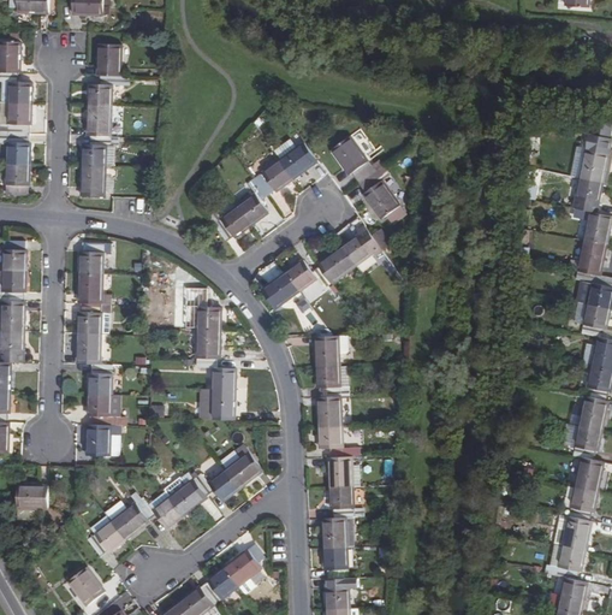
[(17,0),(17,11),(46,12),(46,0),(17,0)]
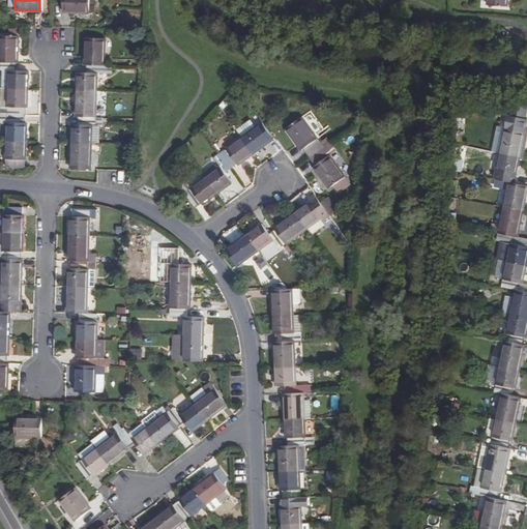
[(60,0),(61,11),(86,11),(87,0),(60,0)]
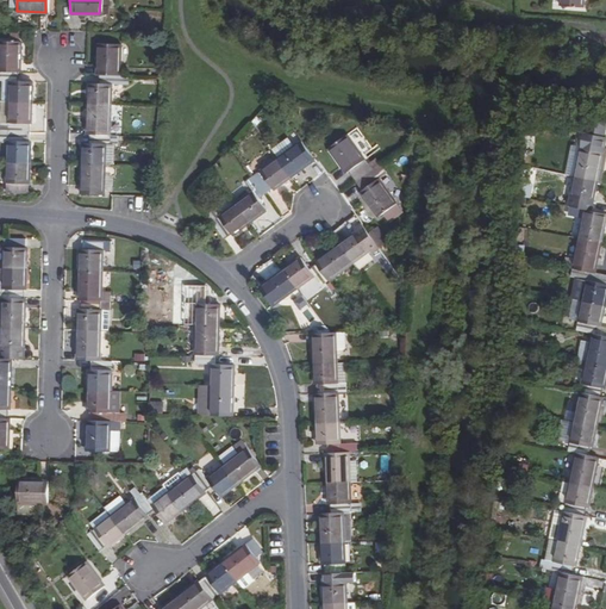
[(0,70),(14,72),(17,72),(17,41),(0,39),(0,70)]
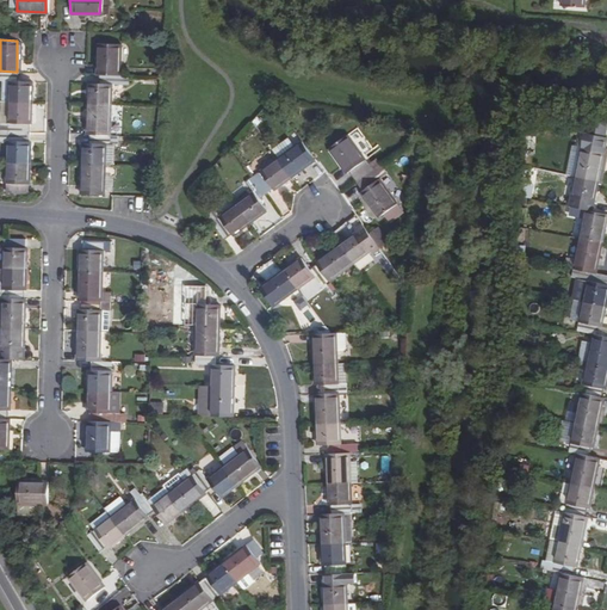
[(95,44),(94,73),(117,74),(118,44),(95,44)]
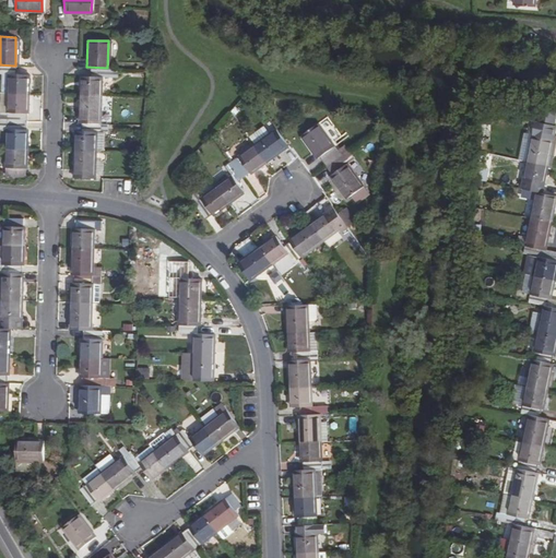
[(13,66),(0,64),(0,72),(4,72),(4,92),(24,93),(25,73),(13,72),(13,66)]
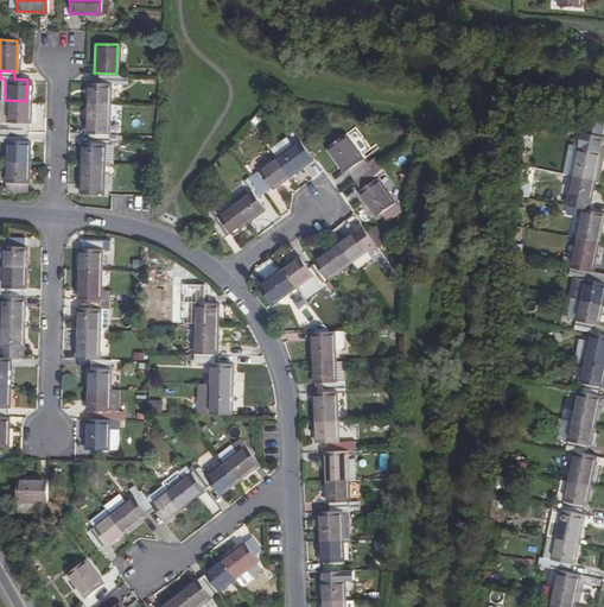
[(116,74),(96,74),(96,83),(86,83),(86,102),(108,103),(108,84),(116,83),(116,74)]
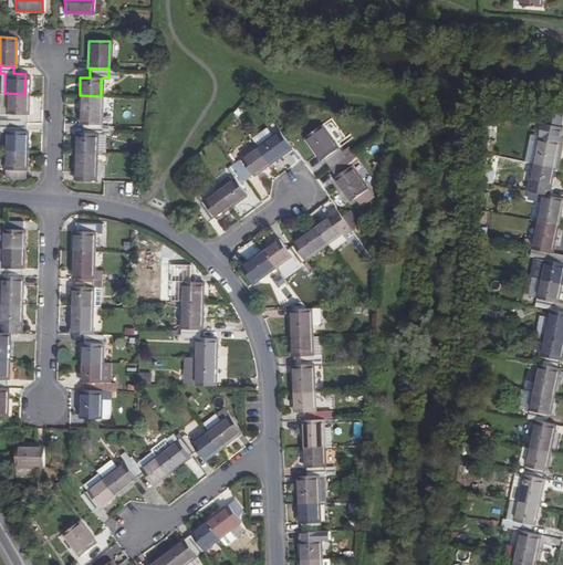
[(24,114),(24,94),(4,93),(4,113),(0,113),(0,121),(4,121),(22,122),(22,114),(24,114)]
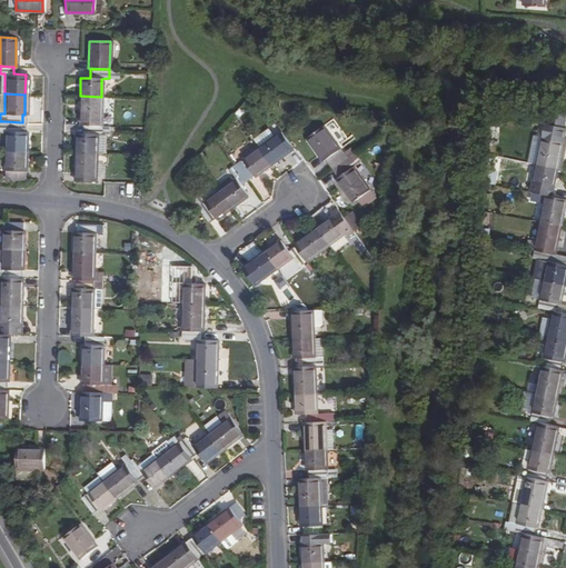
[(101,97),(80,96),(79,125),(80,125),(81,125),(100,125),(101,97)]
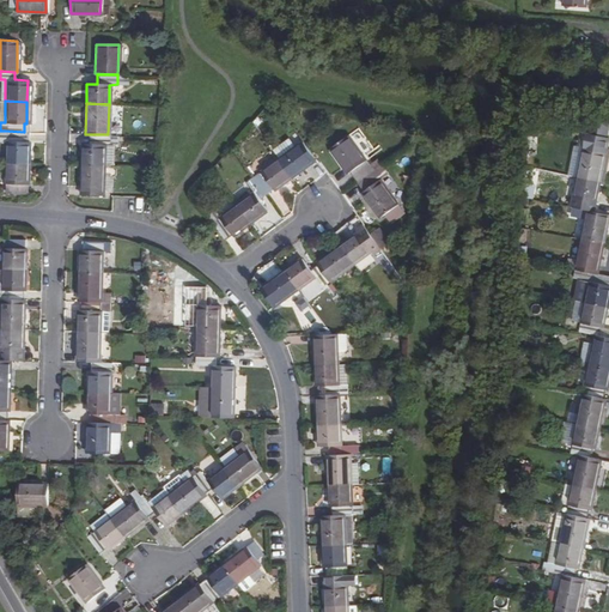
[(25,163),(25,140),(23,140),(24,132),(5,131),(0,131),(0,140),(4,140),(4,162),(25,163)]
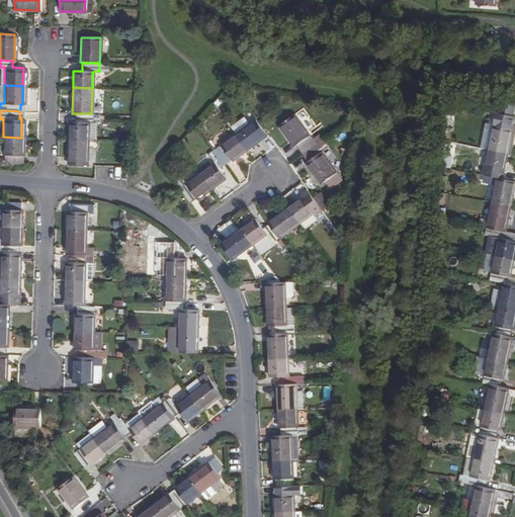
[(94,139),(94,119),(98,119),(98,113),(91,113),(74,113),(74,119),(69,119),(68,139),(87,139),(94,139)]
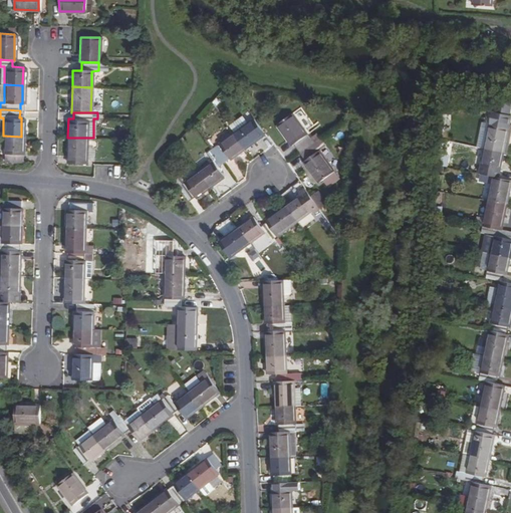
[(289,112),(275,123),(289,144),(291,143),(298,152),(310,143),(289,112)]
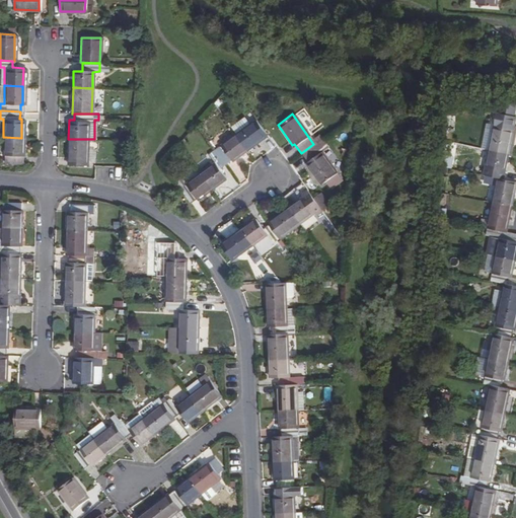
[(254,119),(233,133),(244,149),(266,134),(254,119)]
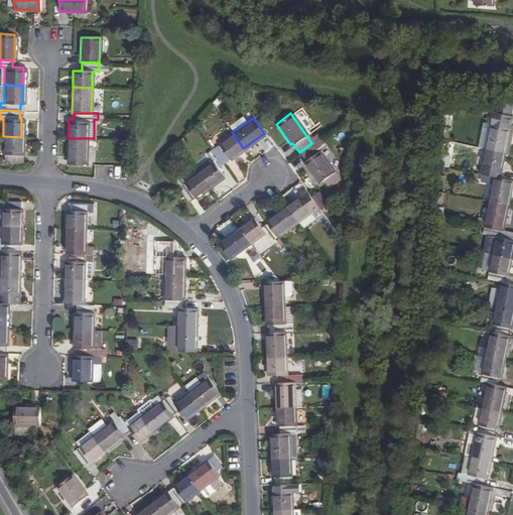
[(489,124),(483,149),(502,153),(507,128),(489,124)]
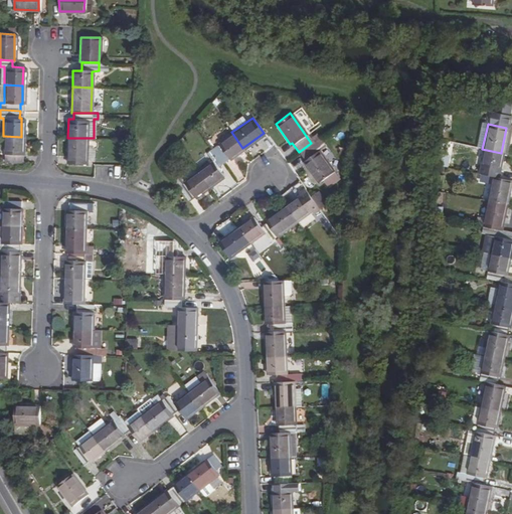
[(231,132),(211,147),(221,161),(227,157),(228,159),(242,148),(231,132)]
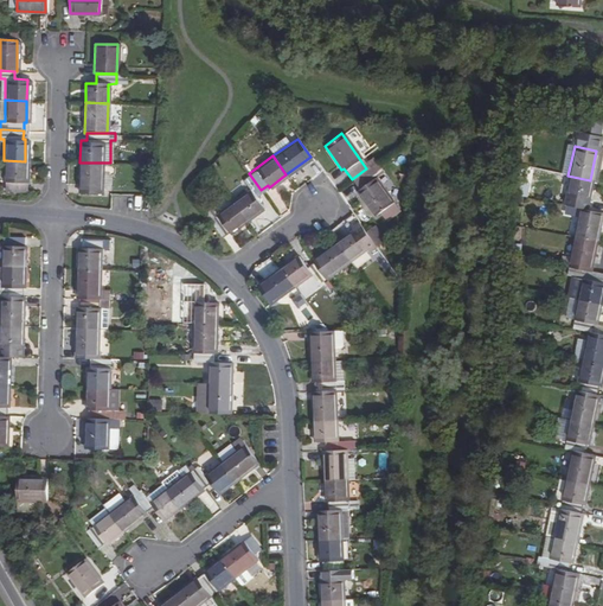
[(25,161),(4,160),(1,190),(21,190),(23,183),(24,182),(25,161)]
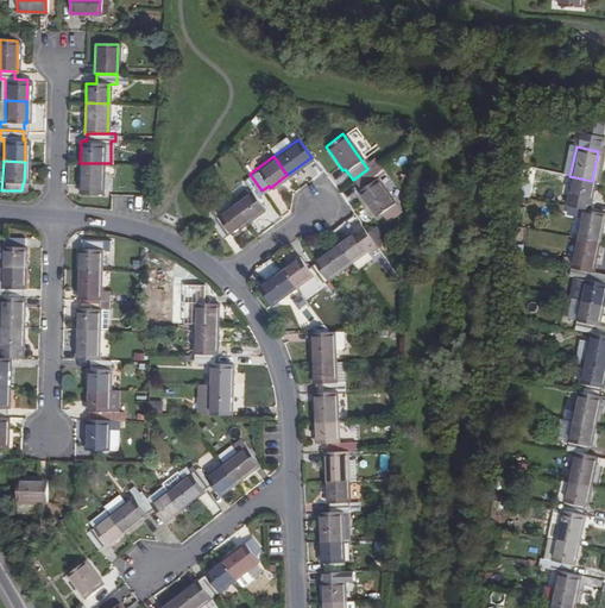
[(102,163),(80,163),(79,193),(101,194),(102,163)]
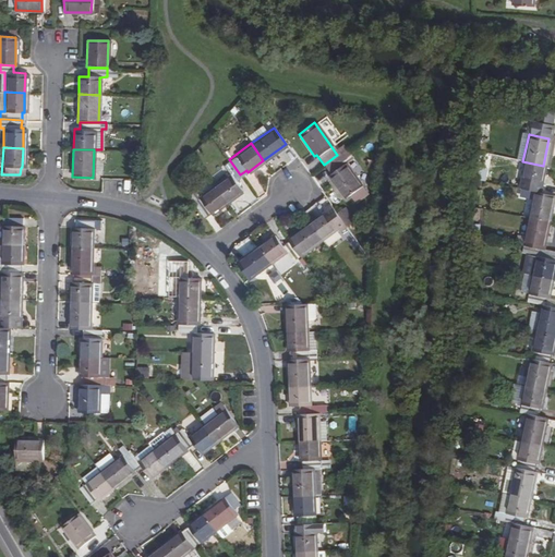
[(349,193),(360,185),(344,162),(350,158),(345,149),(337,155),(324,165),(329,173),(328,174),(344,197),(349,193)]
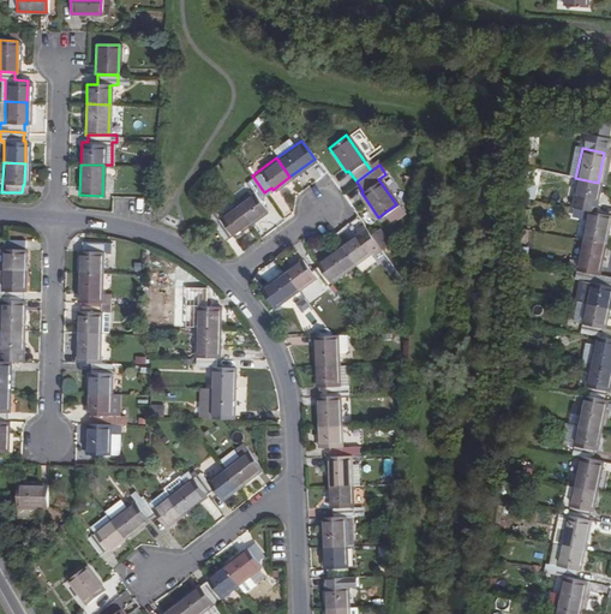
[(252,191),(235,203),(249,224),(265,210),(257,198),(264,192),(252,176),(245,180),(252,191)]
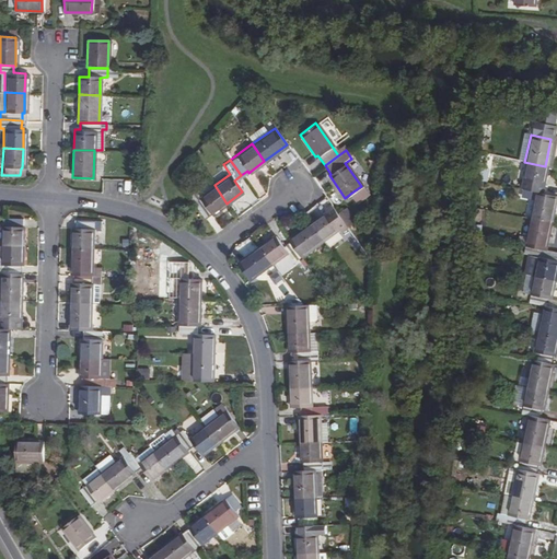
[(545,166),(524,162),(519,189),(537,193),(540,185),(542,185),(545,166)]
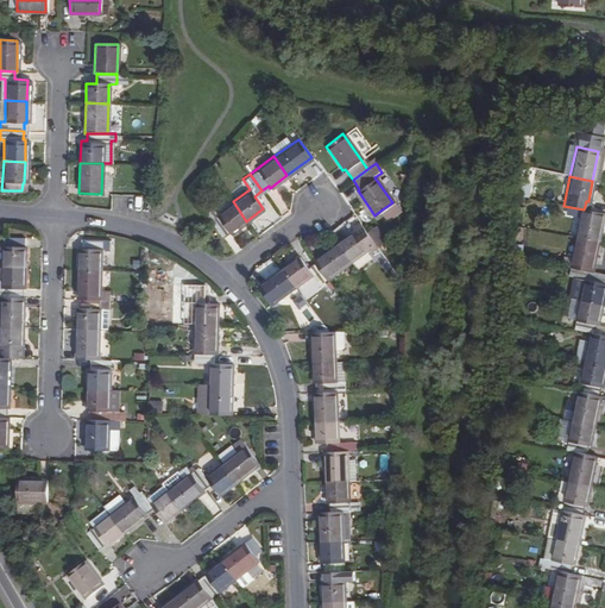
[(210,207),(203,213),(208,219),(220,237),(228,231),(228,233),(246,221),(233,201),(215,213),(210,207)]
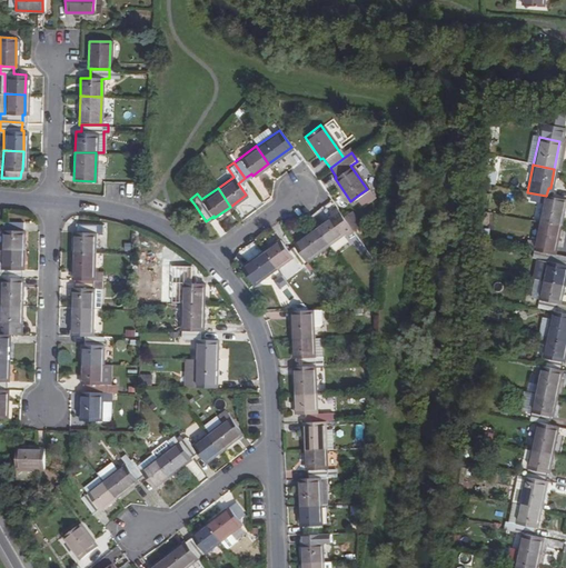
[(361,203),(373,196),(367,189),(356,197),(361,203)]
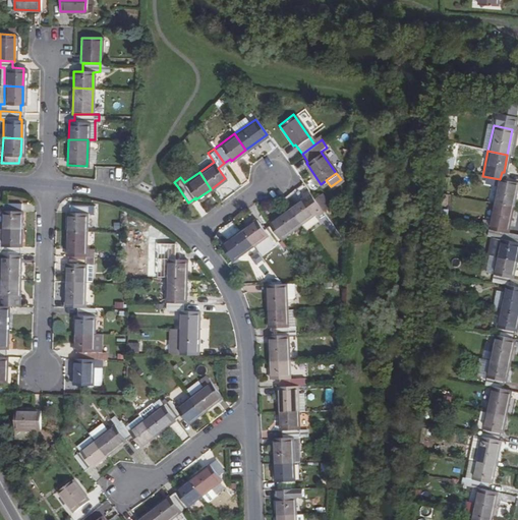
[(510,208),(514,190),(513,190),(515,182),(500,179),(482,176),(480,182),(495,186),(492,204),(510,208)]
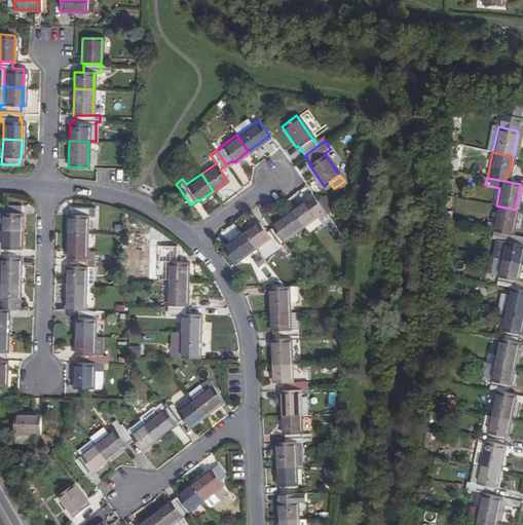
[(305,199),(291,210),(302,225),(316,215),(320,218),(325,214),(323,210),(316,201),(312,196),(309,192),(303,196),(305,199)]
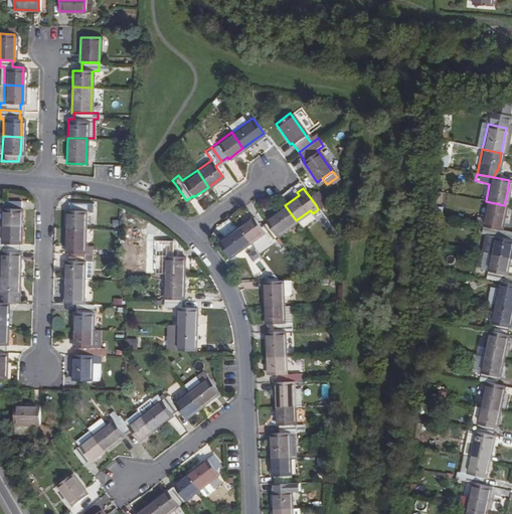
[(325,202),(317,192),(310,197),(318,207),(325,202)]
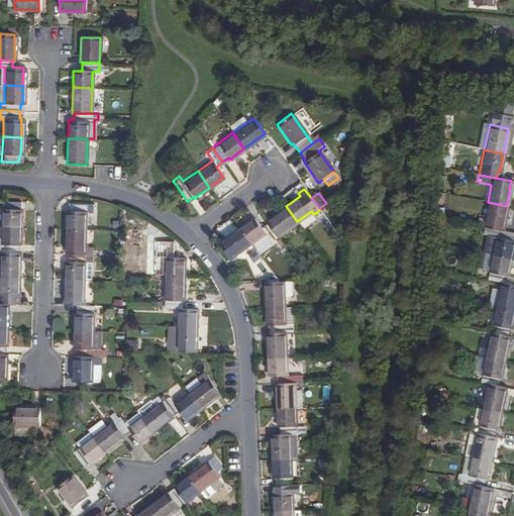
[(483,227),(488,202),(480,200),(475,225),(483,227)]
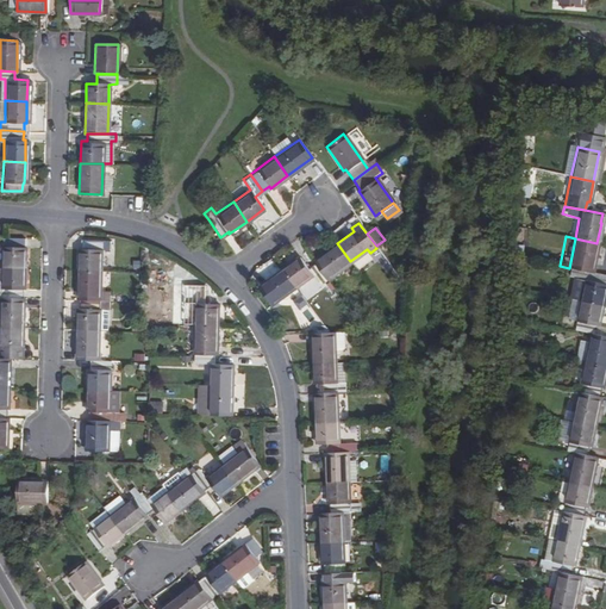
[(22,237),(1,237),(1,267),(23,268),(24,247),(22,246),(22,237)]
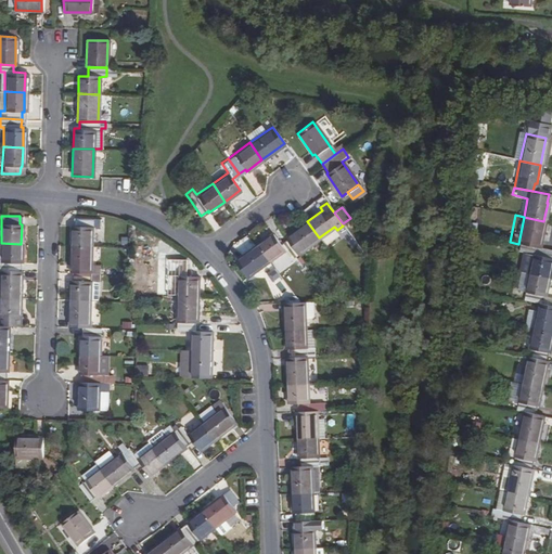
[(543,221),(524,217),(518,244),(537,247),(538,247),(543,221)]
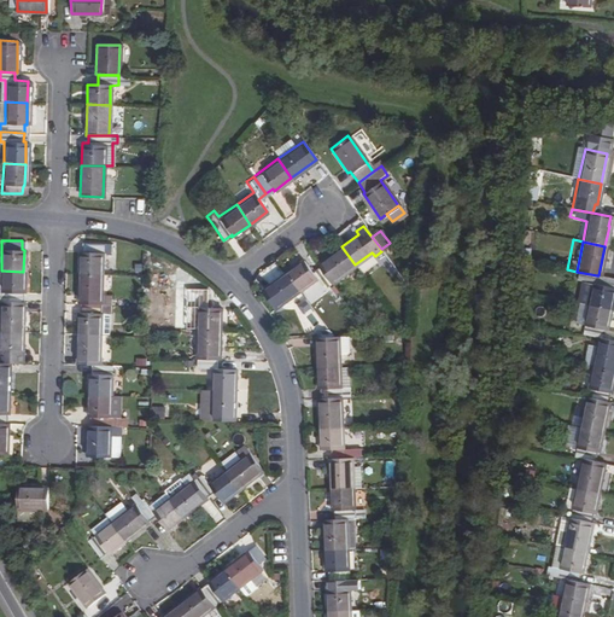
[(79,251),(77,273),(99,273),(101,243),(81,243),(80,251),(79,251)]
